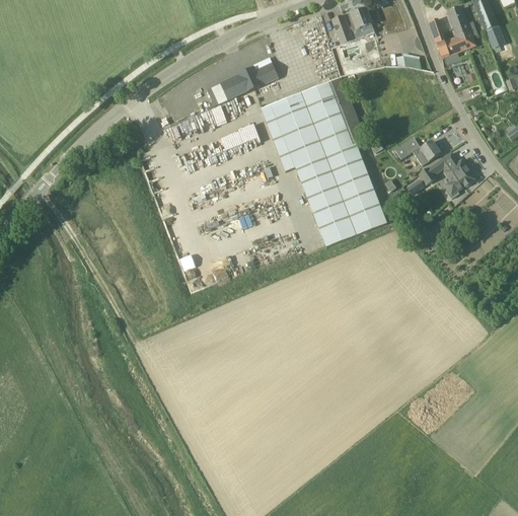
[(485,30),(498,24),(487,0),(476,0),(472,2),(485,30)]
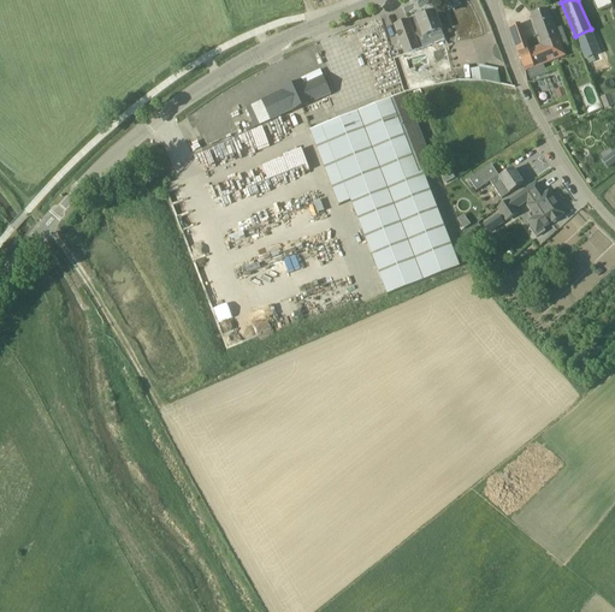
[(563,53),(547,7),(531,13),(542,43),(531,48),(527,49),(533,65),(542,61),(563,53)]
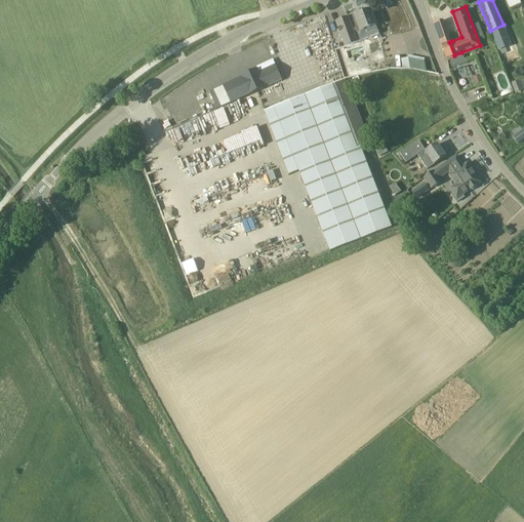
[(378,32),(369,9),(355,14),(355,12),(347,15),(347,16),(336,21),(345,44),(378,32)]
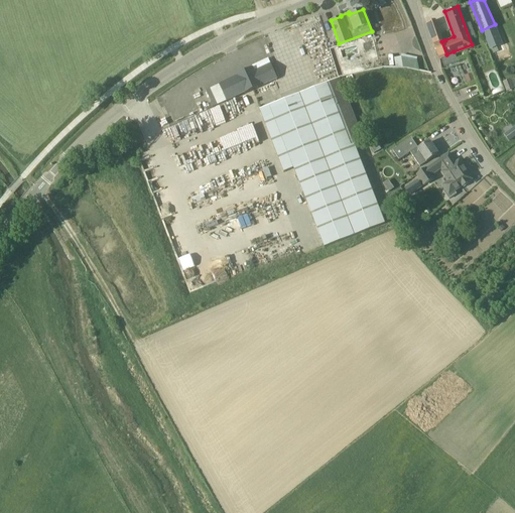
[(441,41),(444,40),(443,38),(441,38),(433,18),(425,21),(438,57),(440,56),(446,54),(441,41)]
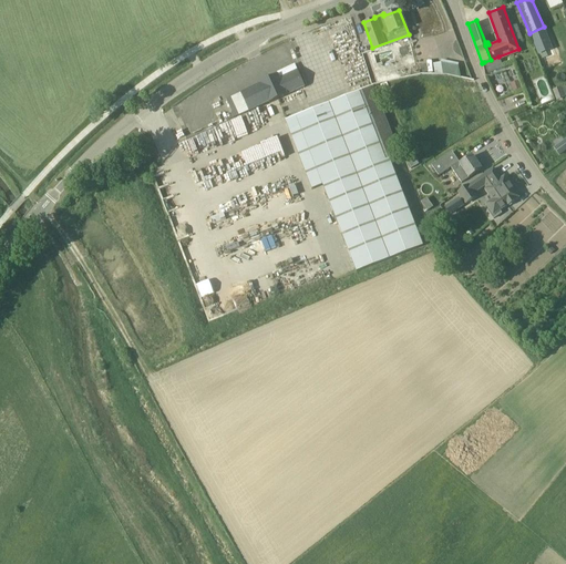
[(376,60),(378,69),(392,64),(390,57),(376,60)]
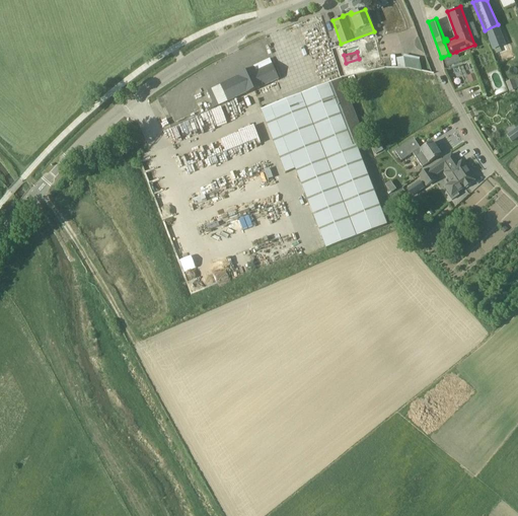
[(460,60),(459,58),(456,52),(449,55),(443,57),(446,65),(452,63),(460,60)]
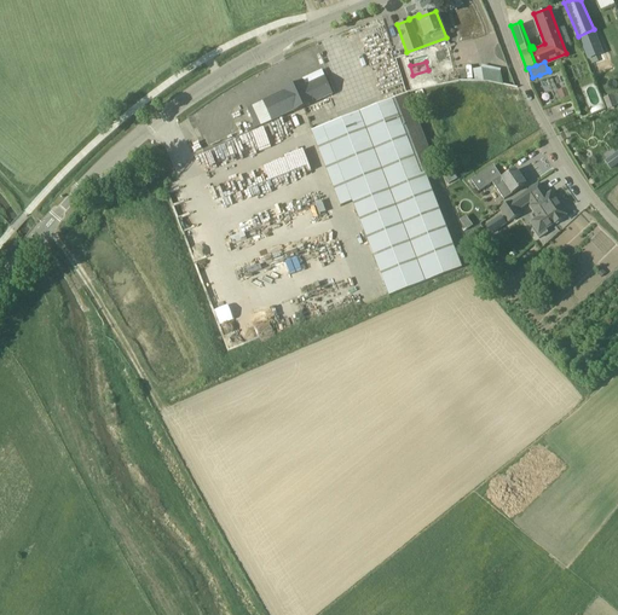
[(501,63),(474,65),(475,80),(502,77),(501,63)]
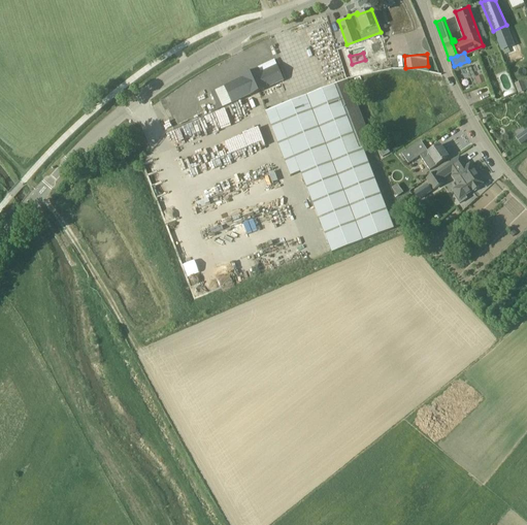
[(284,78),(276,63),(260,71),(258,67),(241,75),(241,76),(234,79),(233,78),(223,85),(230,101),(241,96),(250,93),(251,94),(284,78)]
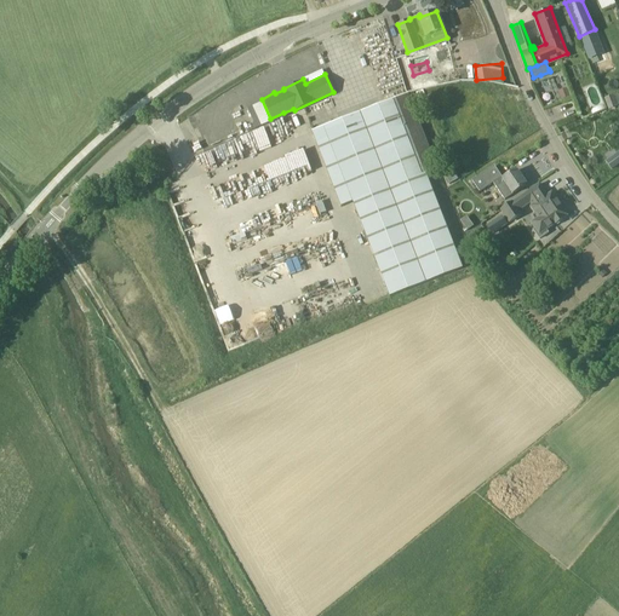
[(557,88),(561,98),(569,95),(567,85),(557,88)]
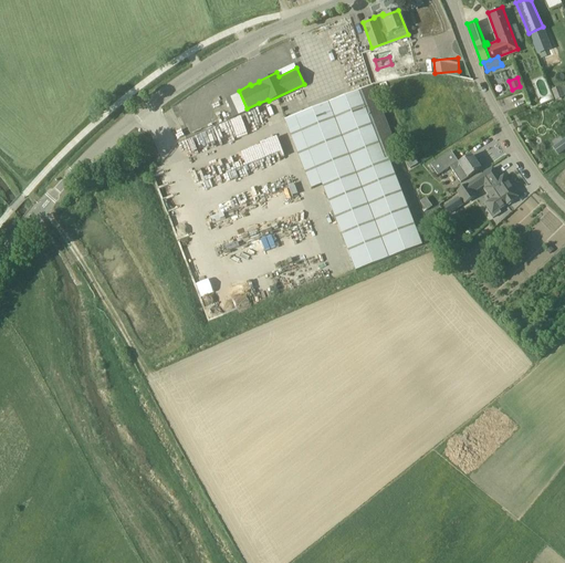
[(372,84),(284,117),(311,186),(322,181),(355,269),(421,243),(387,156),(396,152),(372,84)]
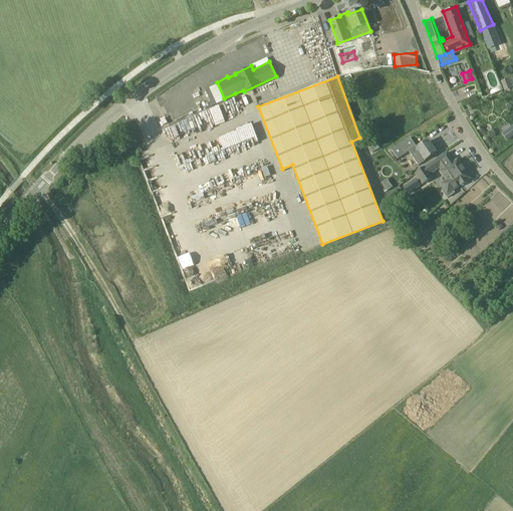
[(500,79),(504,88),(511,85),(511,84),(508,76),(500,79)]
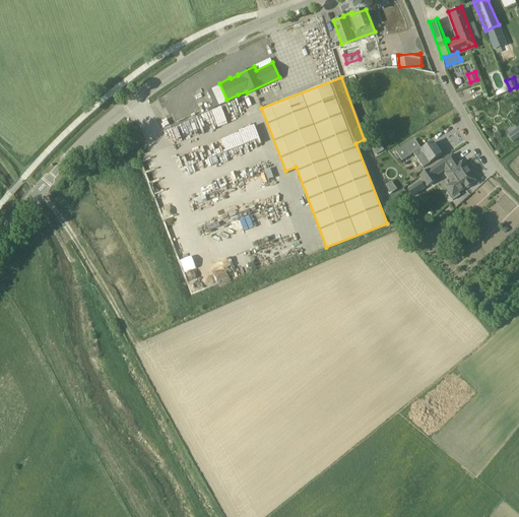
[(518,124),(507,133),(512,140),(518,134),(518,124)]
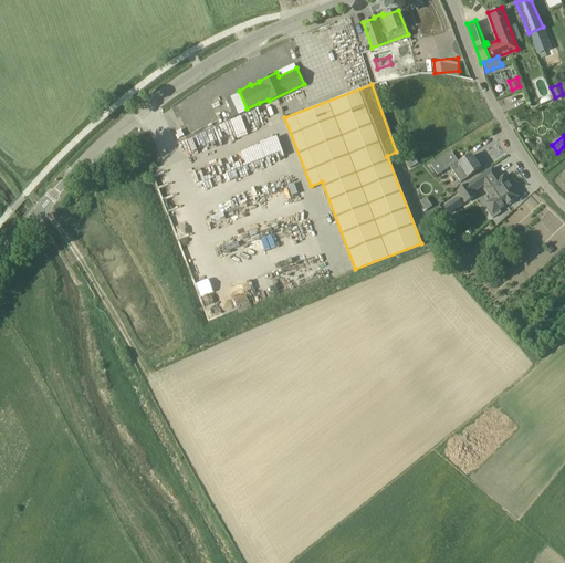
[(471,153),(457,163),(451,167),(460,180),(480,167),(471,153)]
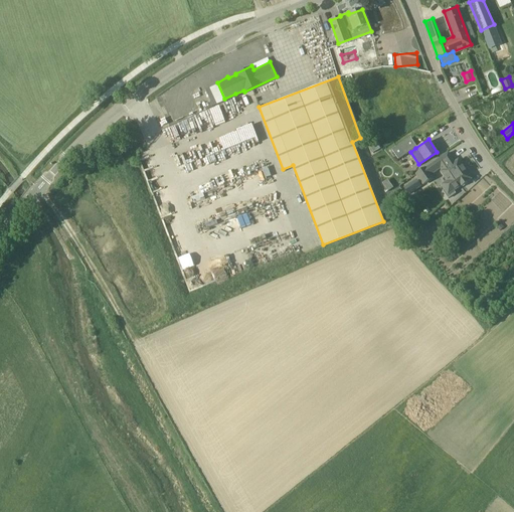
[(448,151),(415,172),(422,182),(432,176),(431,173),(440,167),(441,169),(440,170),(446,179),(440,183),(443,188),(442,189),(447,197),(455,192),(453,188),(461,183),(462,184),(467,181),(466,180),(470,177),(465,170),(466,169),(462,164),(461,164),(458,159),(455,161),(448,151)]
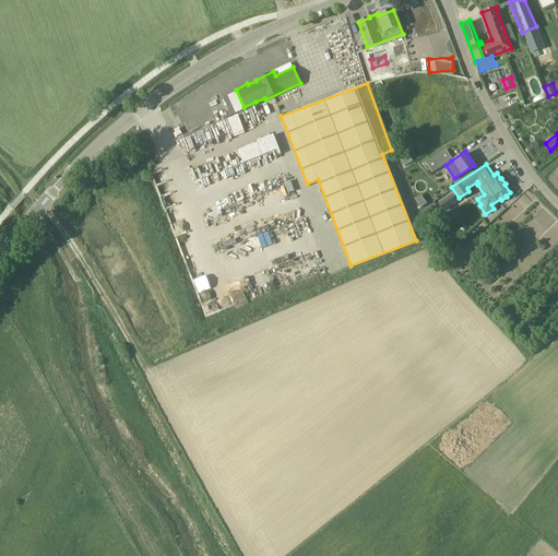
[(456,200),(452,192),(438,202),(442,210),(456,200)]
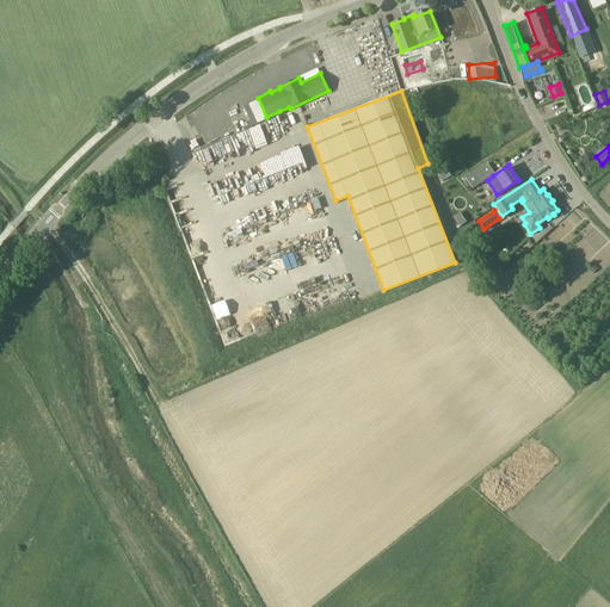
[(216,316),(230,311),(226,297),(211,302),(216,316)]
